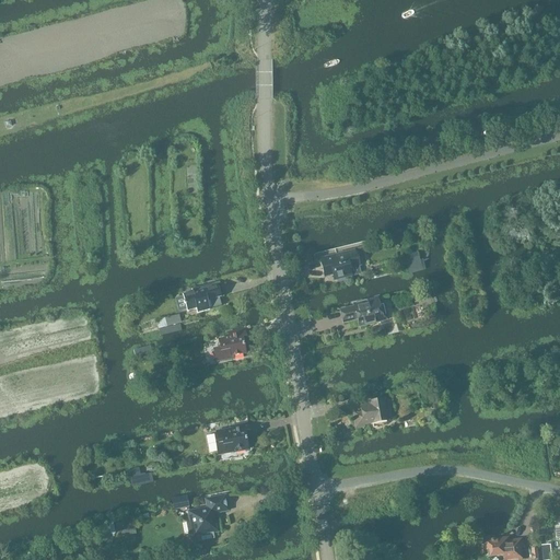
[(356,251),(319,259),(324,276),(330,275),(333,276),(334,281),(351,277),(361,273),(359,265),(356,251)]
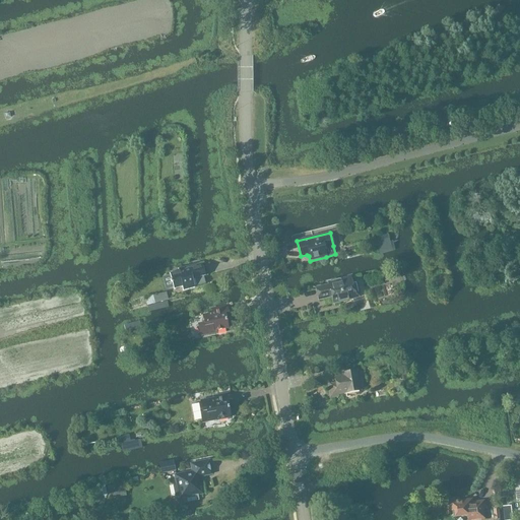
[(387,235),(372,239),(375,246),(377,246),(389,242),(387,235)]
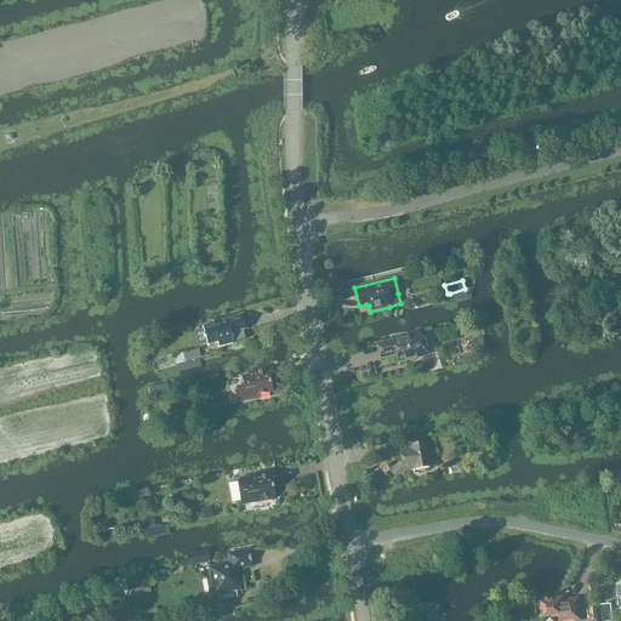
[(465,289),(450,294),(454,305),(472,300),(468,288),(465,289)]
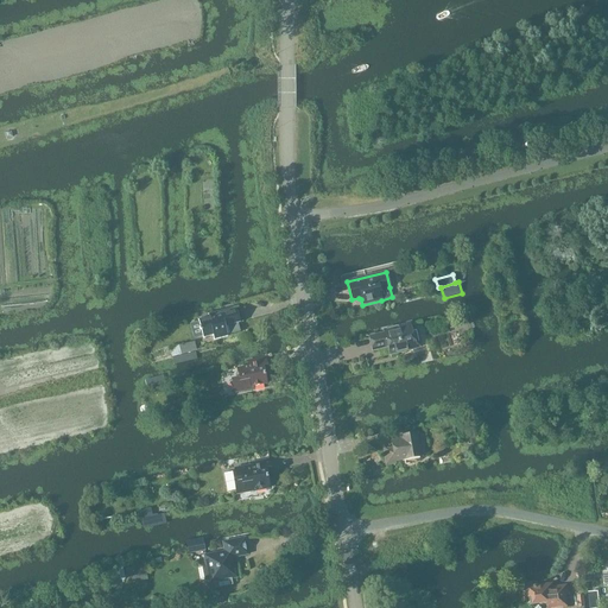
[(240,314),(238,306),(209,314),(210,317),(198,321),(190,323),(194,337),(203,335),(203,339),(213,336),(214,341),(227,337),(227,336),(239,333),(236,324),(242,322),(241,312),(240,314)]
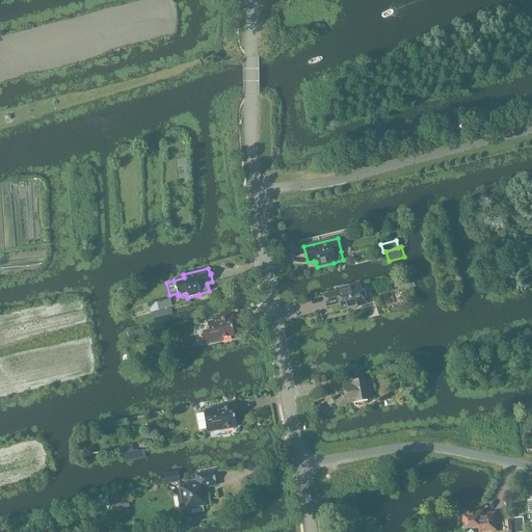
[(337,292),(323,295),(326,308),(340,304),(341,311),(370,303),(365,288),(360,289),(358,287),(353,288),(353,285),(336,290),(337,292)]
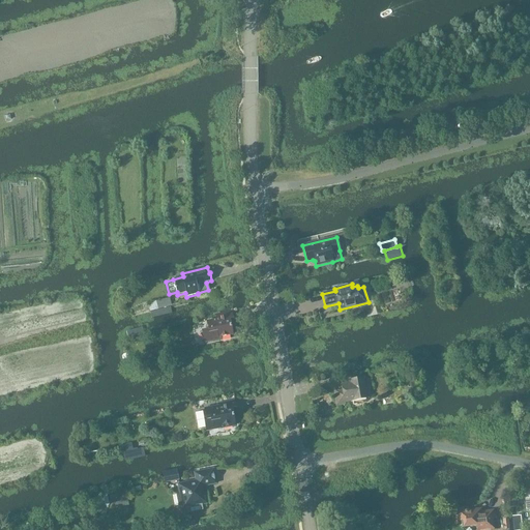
[(169,299),(156,302),(157,310),(171,306),(169,299)]
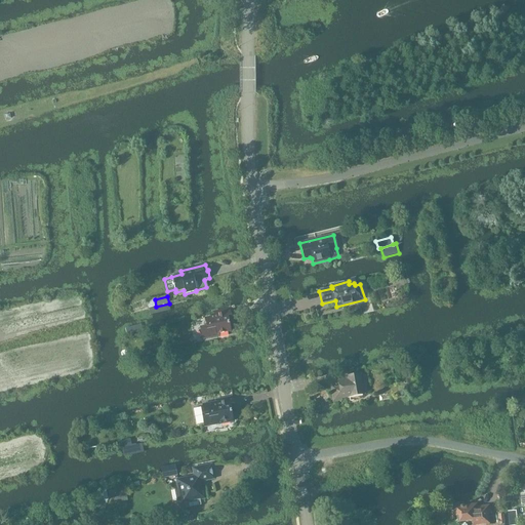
[(148,309),(150,315),(170,310),(169,304),(148,309)]
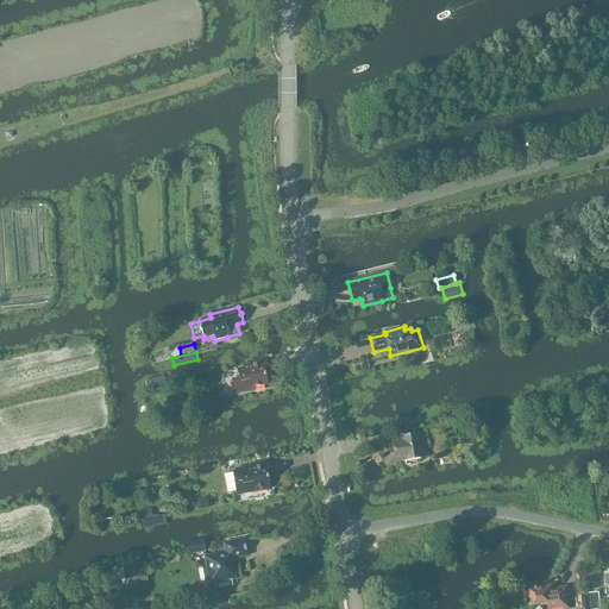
[(234,394),(255,389),(253,388),(267,384),(263,369),(268,368),(265,358),(248,363),(249,368),(237,370),(239,380),(232,381),(234,394)]
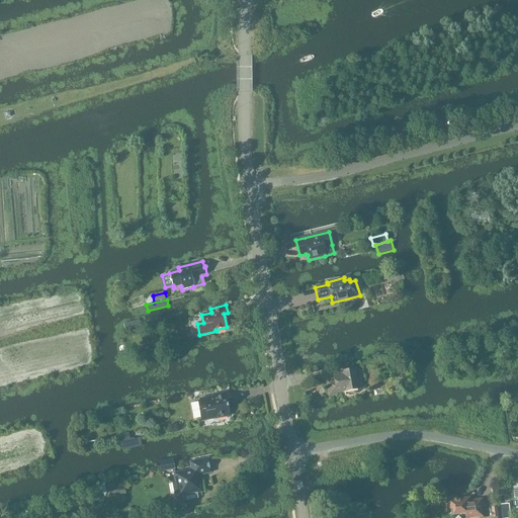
[(139,320),(123,324),(125,331),(141,327),(139,320)]
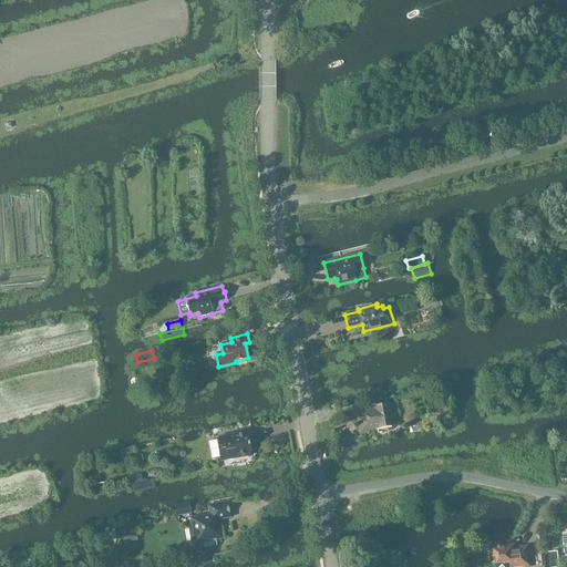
[(360,434),(369,433),(369,430),(392,425),(389,404),(373,408),(373,410),(364,411),(366,418),(358,420),(360,434)]
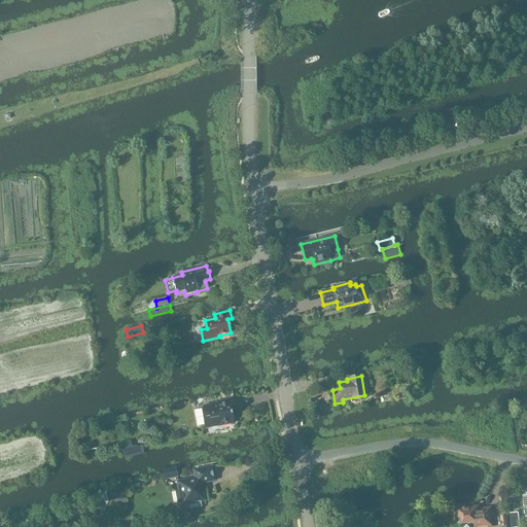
[(205,428),(222,425),(221,424),(233,421),(231,408),(234,407),(233,398),(217,401),(218,407),(202,410),(205,428)]
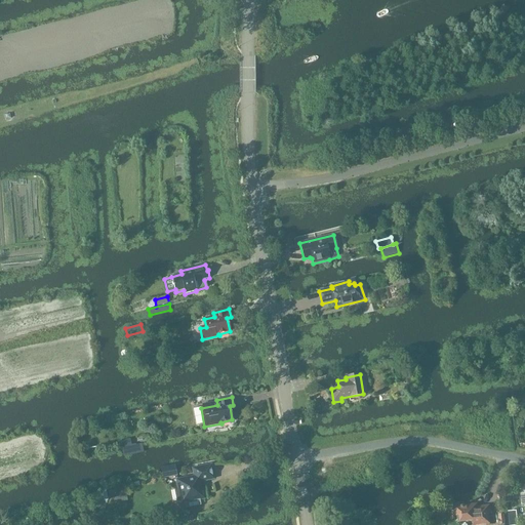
[(129,440),(117,442),(119,449),(119,450),(119,451),(122,450),(131,448),(130,445),(129,440)]
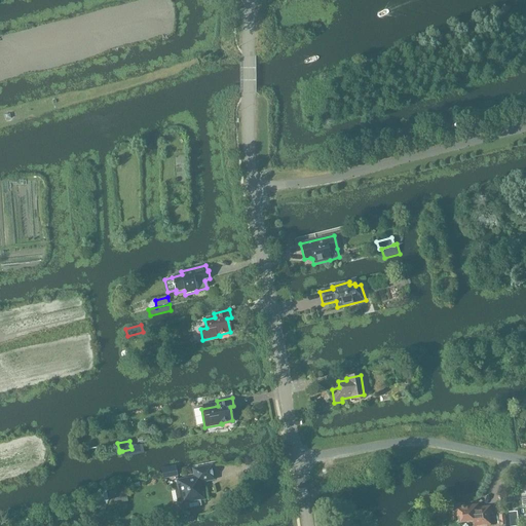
[(123,458),(124,458),(145,453),(142,445),(137,446),(137,445),(130,446),(132,449),(122,451),(123,458)]
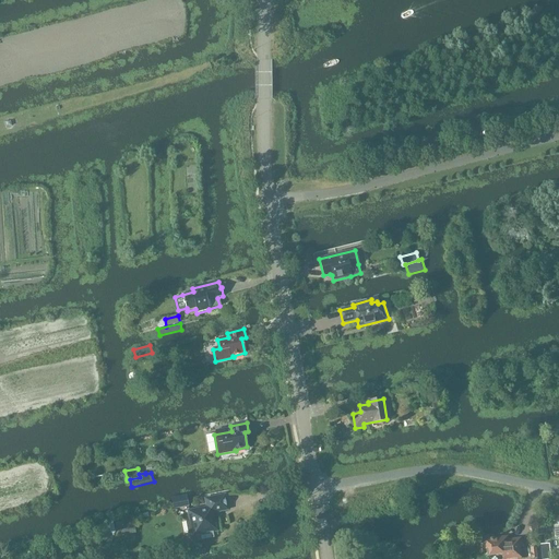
[(188,511),(190,521),(186,522),(188,534),(192,534),(193,536),(217,532),(214,513),(228,510),(225,496),(205,499),(206,508),(188,511)]
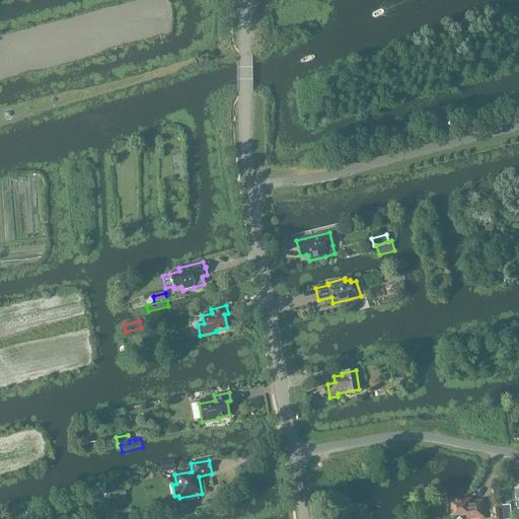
[(124,487),(108,491),(110,498),(126,495),(124,487)]
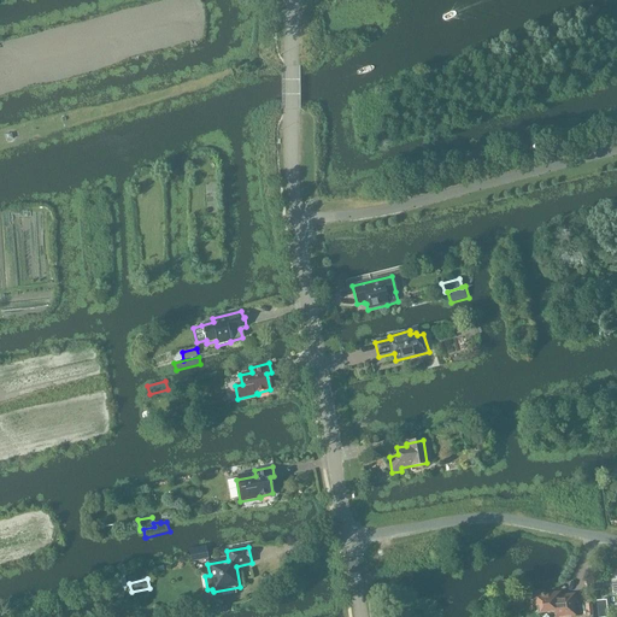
[(545,595),(544,592),(532,594),(533,607),(538,606),(539,615),(557,612),(557,616),(574,616),(574,603),(562,604),(560,594),(545,595)]
